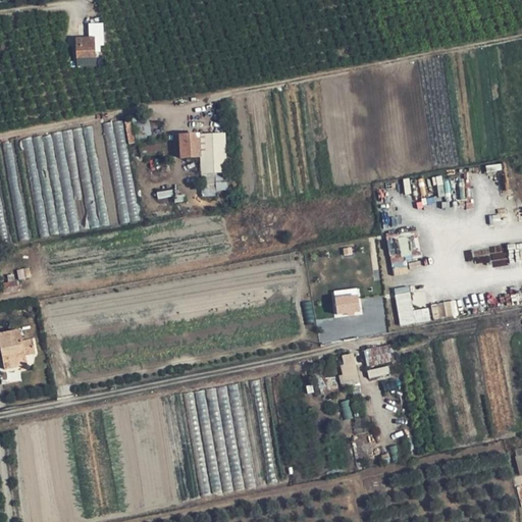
[(95,58),(94,40),(75,41),(76,58),(91,58),(95,58)]
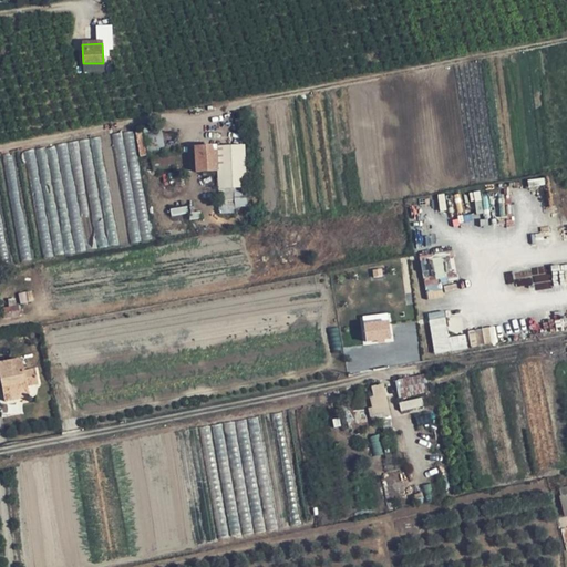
[(147,129),(148,150),(165,148),(164,127),(147,129)]
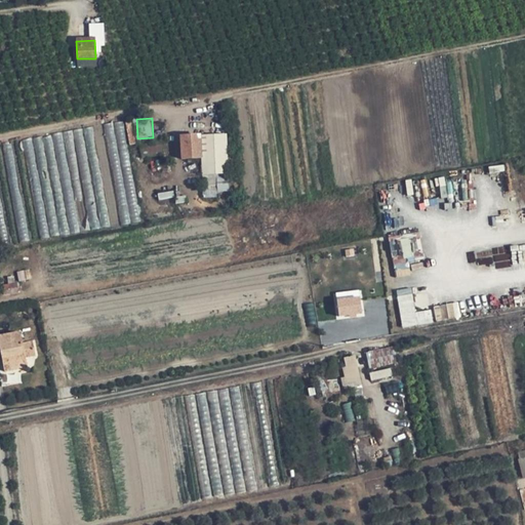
[(227,135),(201,136),(201,159),(203,175),(229,174),(227,135)]
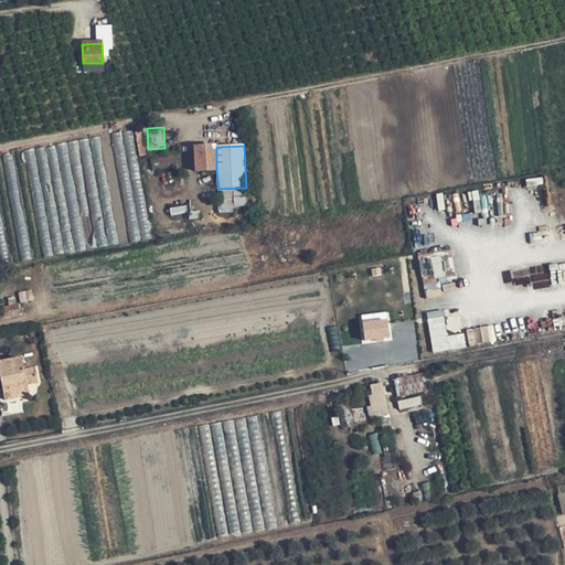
[(195,171),(216,171),(216,147),(194,148),(195,171)]
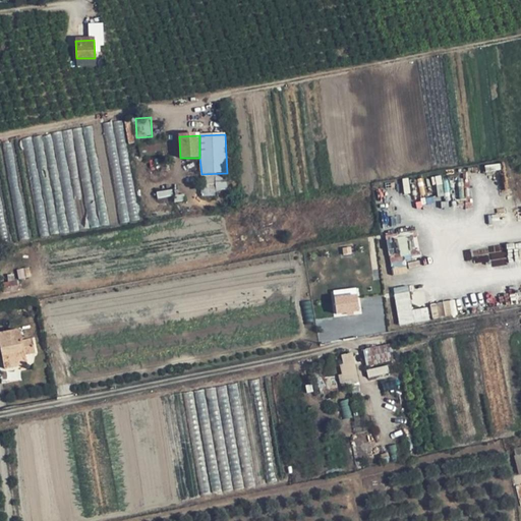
[(165,139),(137,143),(141,158),(167,153),(165,139)]
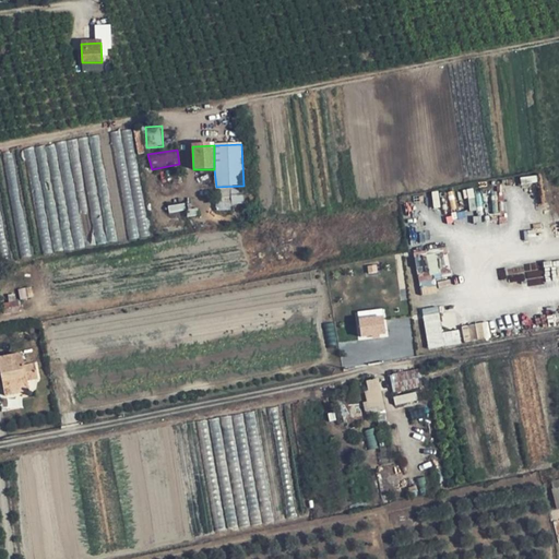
[(221,195),(219,209),(233,210),(234,202),(244,203),(245,197),(221,195)]
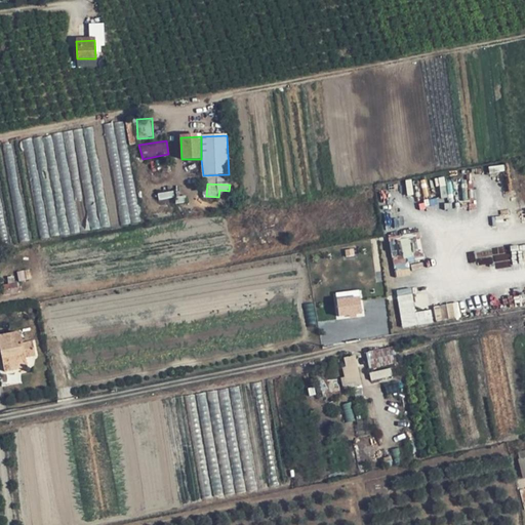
[(403,326),(434,322),(433,310),(416,312),(413,287),(398,289),(403,326)]
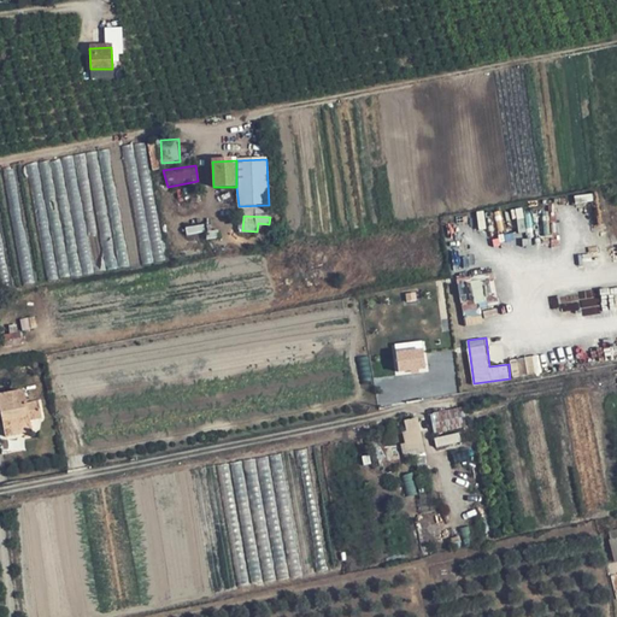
[(422,354),(398,358),(400,372),(424,369),(422,354)]
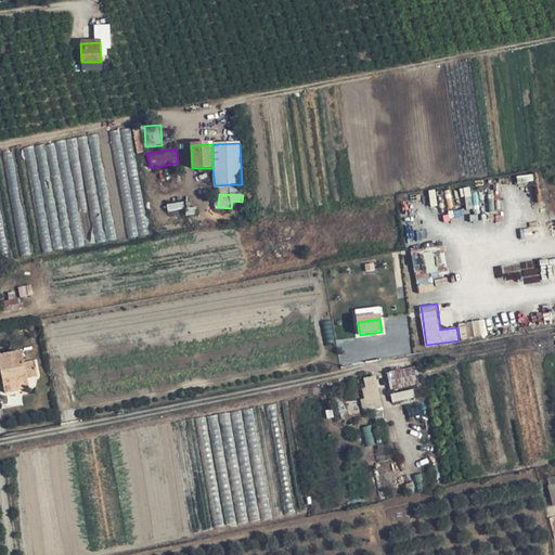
[(23,353),(0,357),(0,372),(1,372),(5,392),(29,388),(28,378),(38,376),(35,362),(25,364),(23,353)]
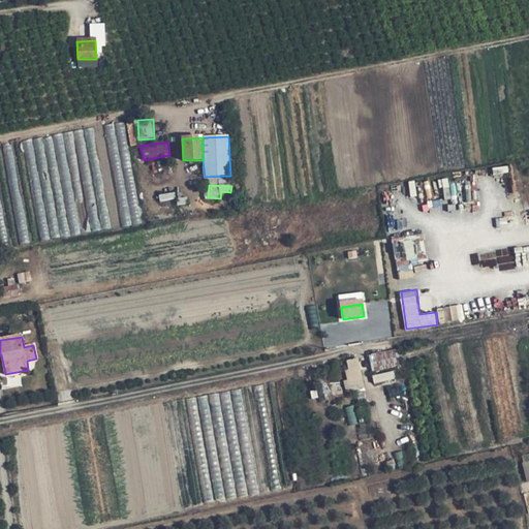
[(373,373),(401,367),(398,350),(369,355),(373,373)]
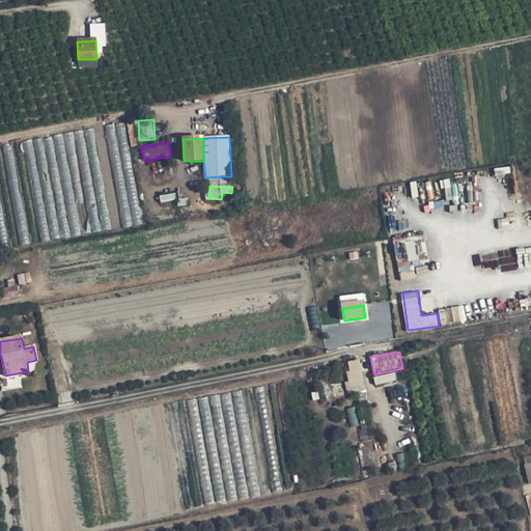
[(353,382),(355,393),(366,390),(358,360),(348,362),(351,373),(347,373),(350,383),(353,382)]
